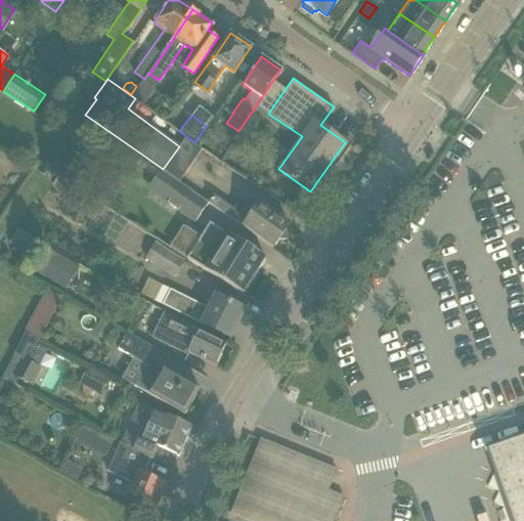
[(84,146),(74,162),(89,172),(99,157),(84,146)]
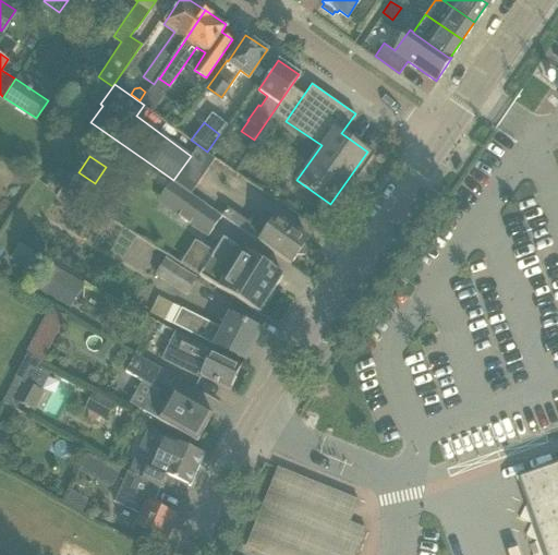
[(222,215),(221,214),(185,189),(171,208),(209,236),(222,215)]
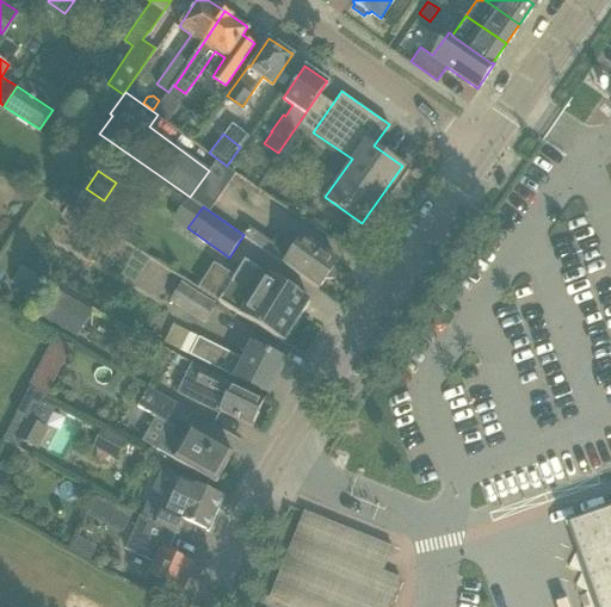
[(242,234),(244,235),(318,287),(325,276),(332,277),(338,268),(334,262),(337,260),(303,236),(301,240),(282,227),(272,240),(250,224),(242,234)]
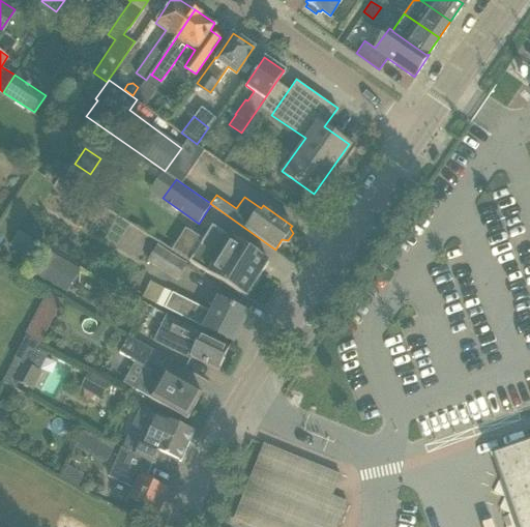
[(211,224),(193,255),(188,260),(245,296),(268,260),(211,224)]
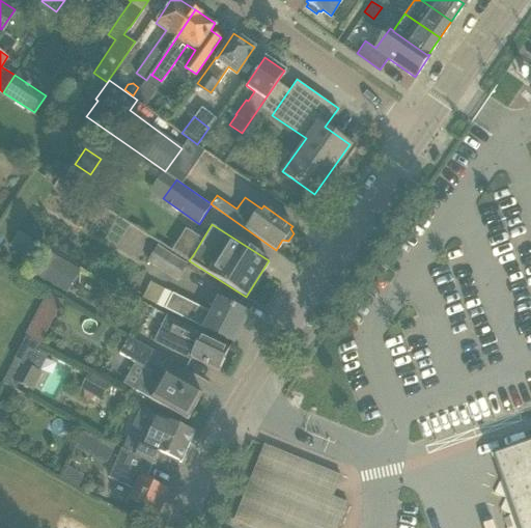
[(8,244),(23,253),(32,239),(18,229),(8,244)]
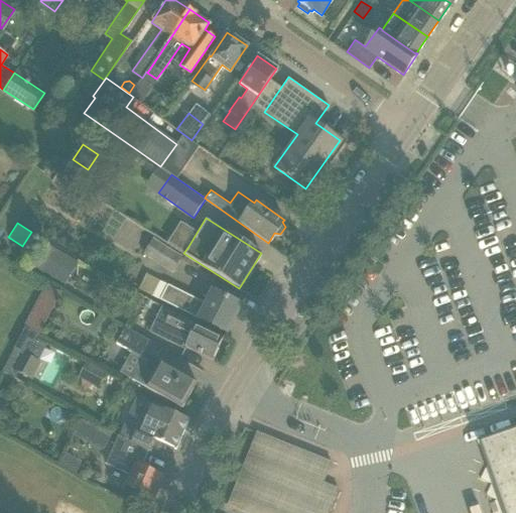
[(41,237),(32,232),(13,263),(19,267),(23,259),(65,283),(78,260),(40,239),(41,237)]
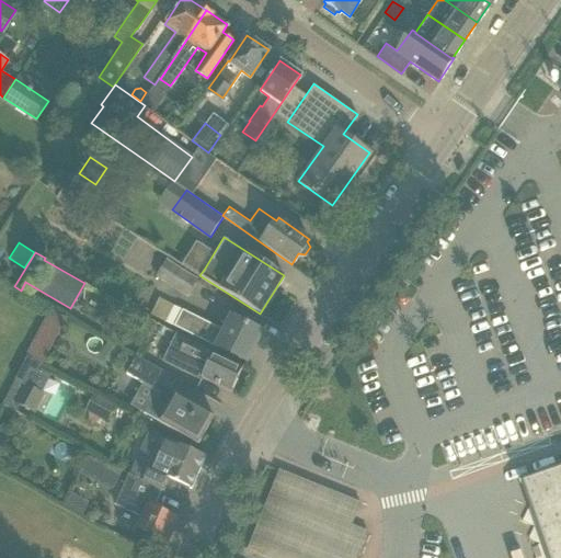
[(167,257),(156,274),(186,294),(197,276),(167,257)]
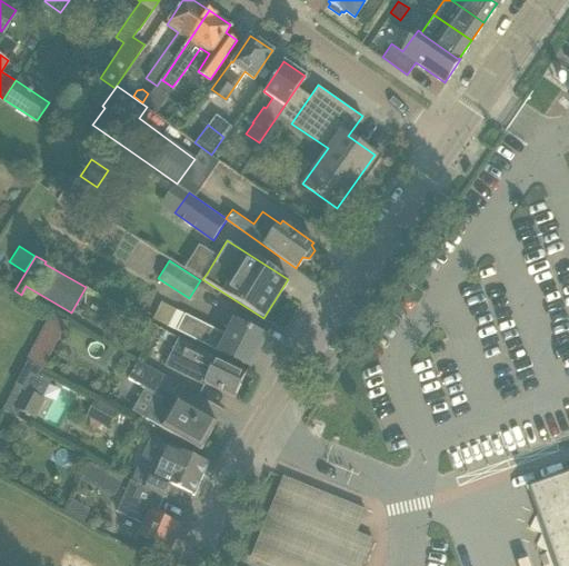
[(176,309),(168,325),(176,329),(211,346),(219,350),(249,365),(265,335),(235,319),(227,335),(219,330),(183,314),(176,309)]
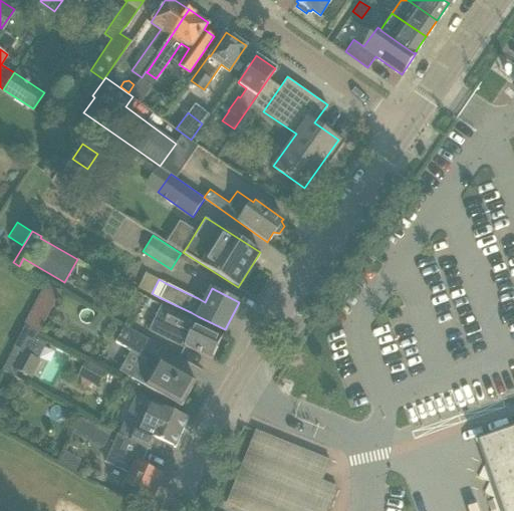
[(222,334),(177,312),(170,309),(170,308),(161,303),(148,329),(185,347),(186,344),(211,356),(222,334)]
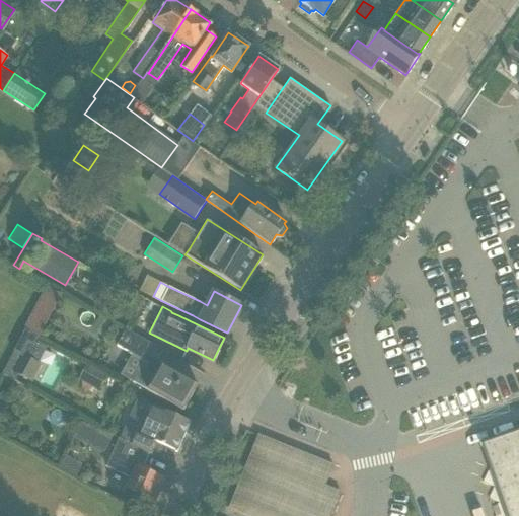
[(98,315),(92,325),(103,332),(109,321),(98,315)]
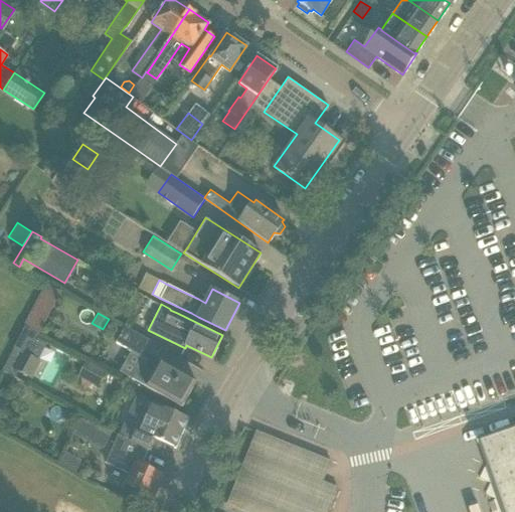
[(13,347),(1,369),(15,376),(18,370),(28,376),(37,359),(46,342),(35,337),(38,332),(25,325),(13,347)]
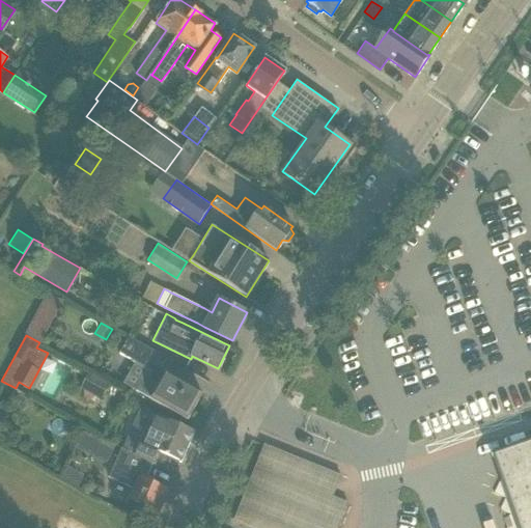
[(162,354),(155,350),(129,335),(120,351),(145,365),(152,369),(147,378),(143,376),(136,389),(150,397),(187,418),(202,392),(156,366),(162,354)]
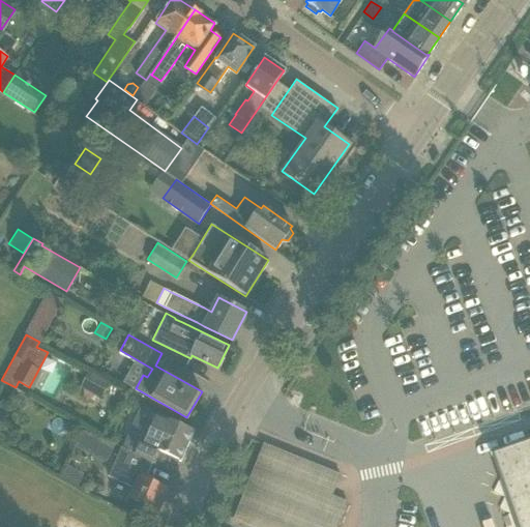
[(110,381),(88,370),(80,385),(101,397),(110,381)]
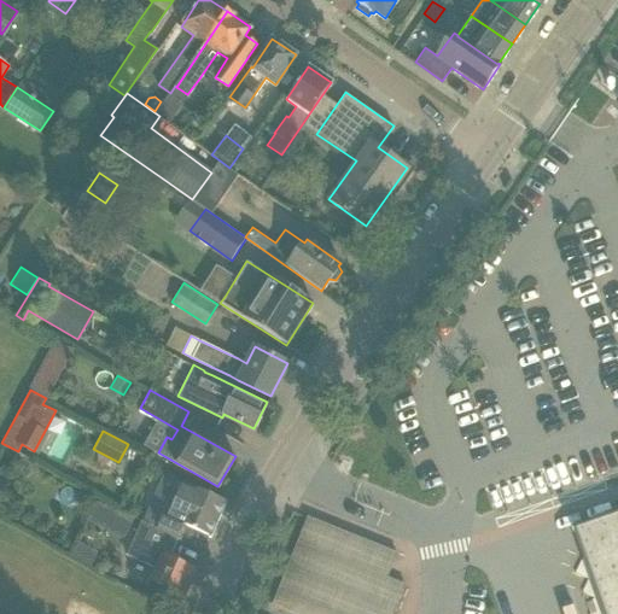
[(149,508),(144,518),(178,537),(176,537),(180,538),(203,549),(209,534),(210,536),(226,501),(193,485),(192,487),(163,474),(149,508)]
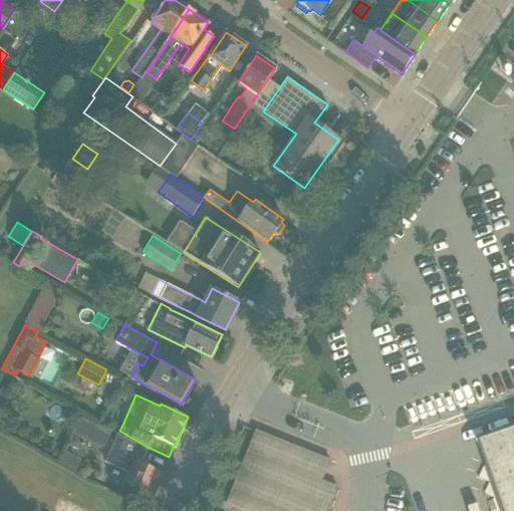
[(81,420),(75,430),(92,439),(97,429),(99,425),(83,416),(81,420)]
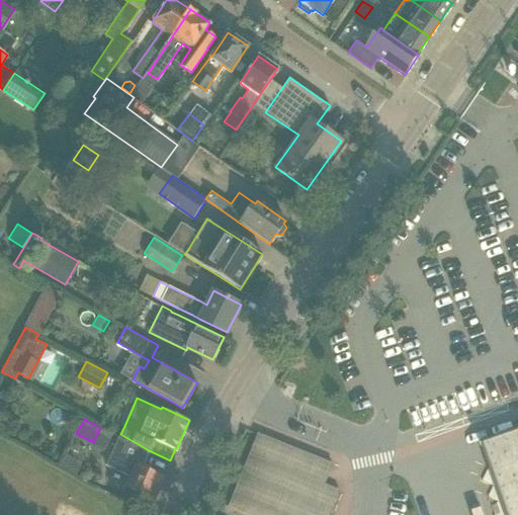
[(517,514),(517,427),(517,428),(479,442),(479,443),(481,442),(486,441),(489,447),(490,451),(506,497),(501,499),(499,500),(496,501),(500,511),(494,513),(494,514),(493,514),(517,514)]
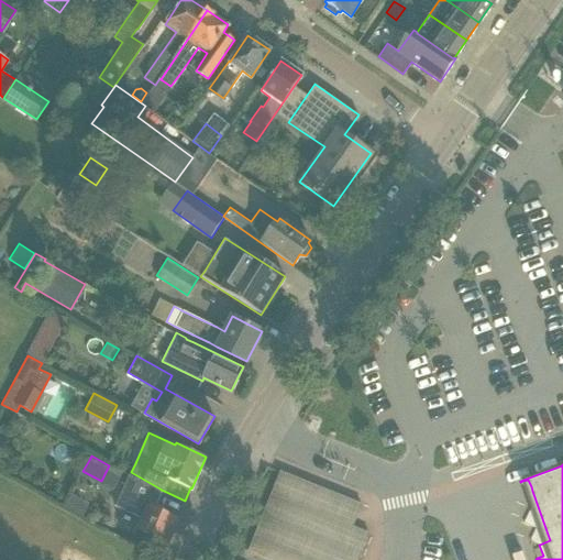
[(362,503),(360,502),(279,470),(247,548),(277,559),(356,559),(368,531),(353,525),(362,503)]
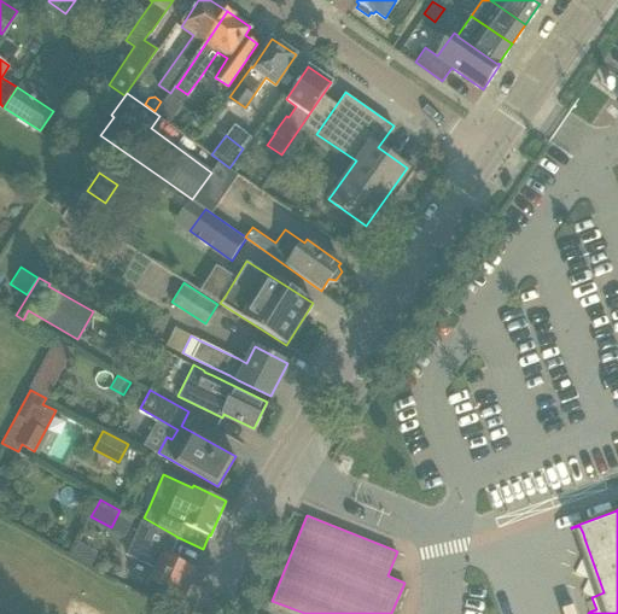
[(178,537),(144,518),(141,518),(126,553),(156,566),(150,579),(184,595),(196,568),(179,561),(180,556),(170,553),(176,537),(178,537)]
